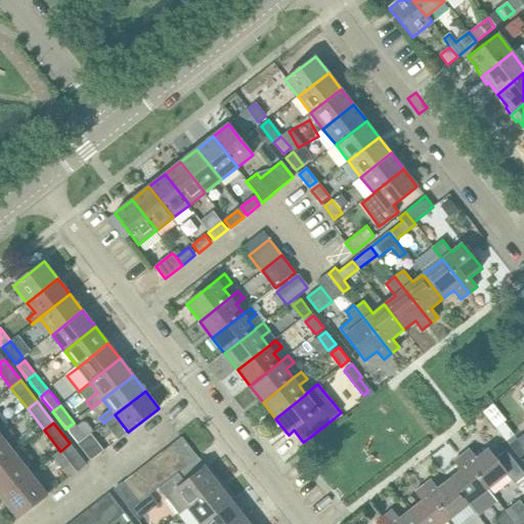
[(78,443),(85,437),(74,423),(66,429),(78,443)]
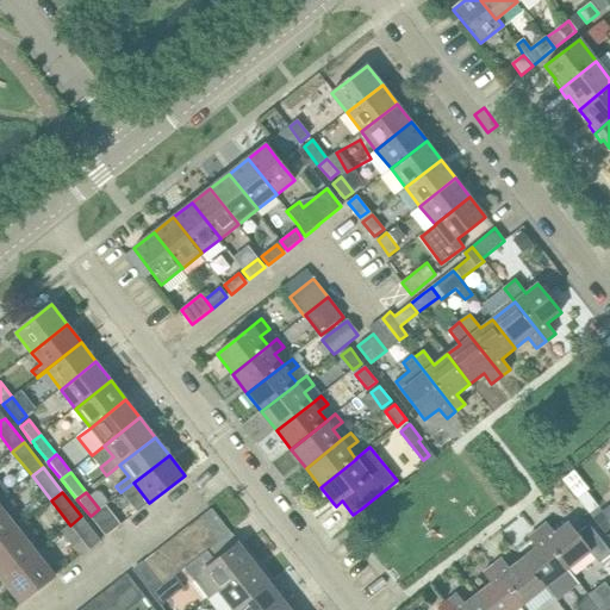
[(590,514),(598,506),(585,492),(578,498),(590,514)]
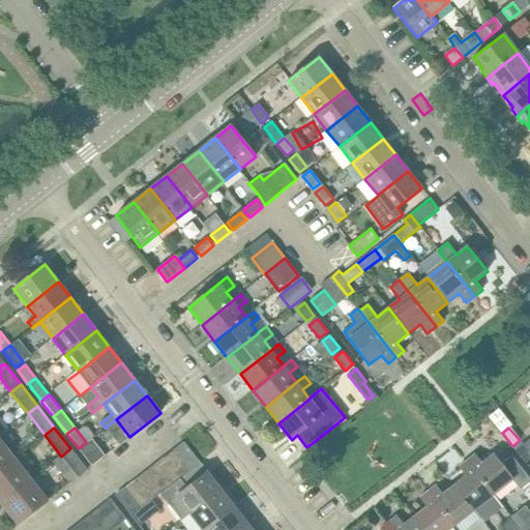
[(92,466),(105,455),(91,438),(86,442),(79,448),(92,466)]
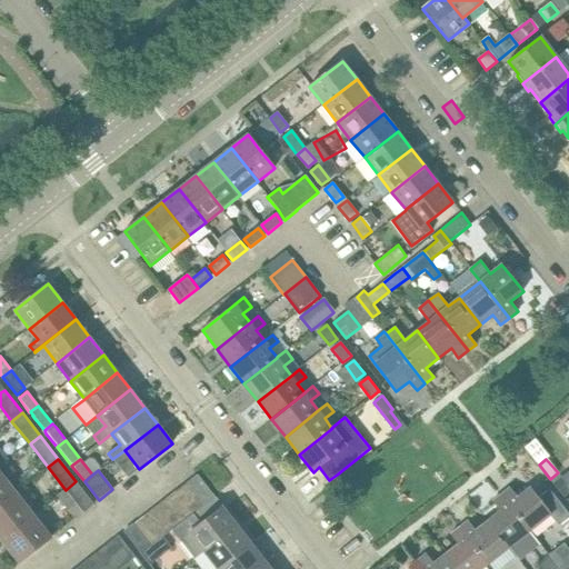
[(0,503),(15,492),(0,473),(0,503)]
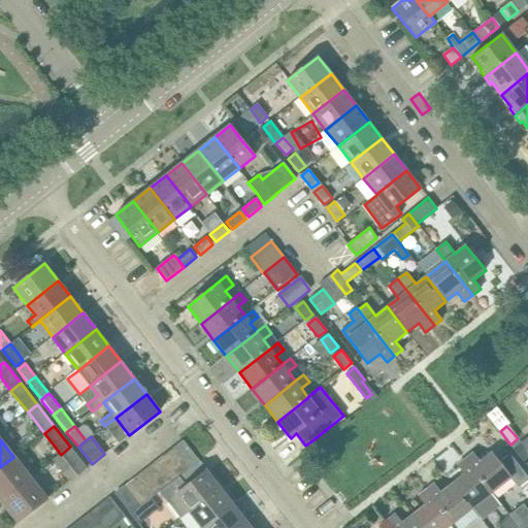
[(190,468),(199,461),(184,440),(173,448),(190,468)]
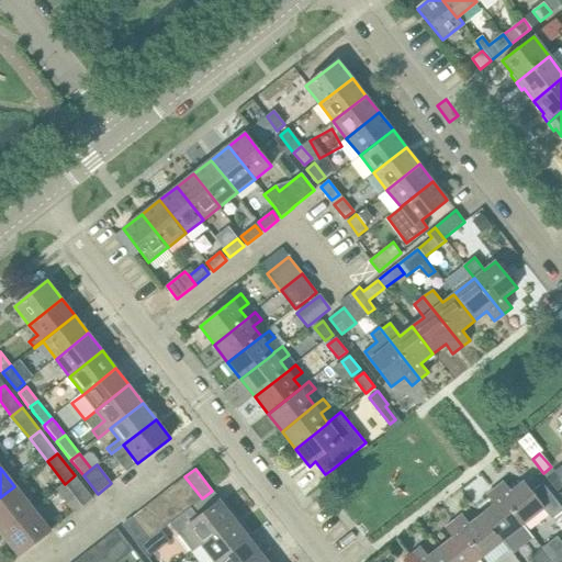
[(557,491),(561,486),(561,482),(553,471),(546,478),(557,491)]
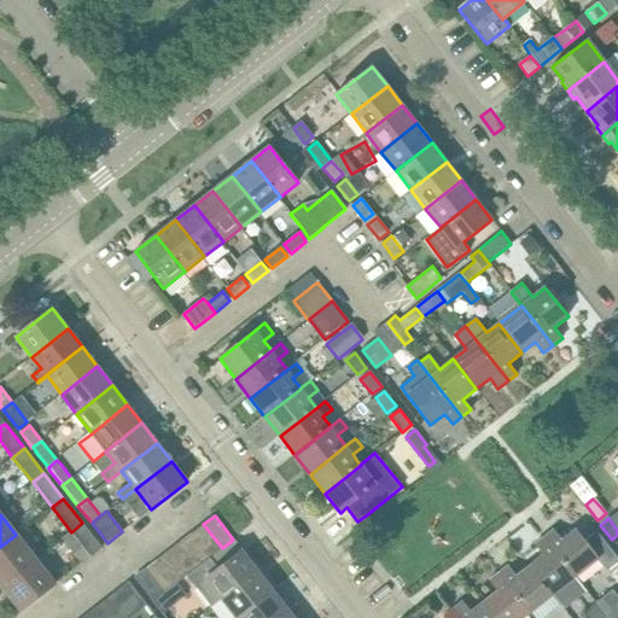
[(82,523),(71,532),(91,557),(101,548),(82,523)]
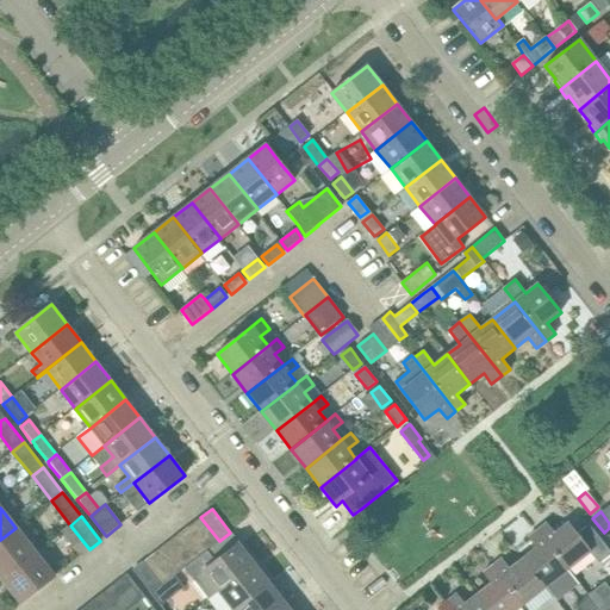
[(209,551),(219,541),(200,517),(190,526),(209,551)]
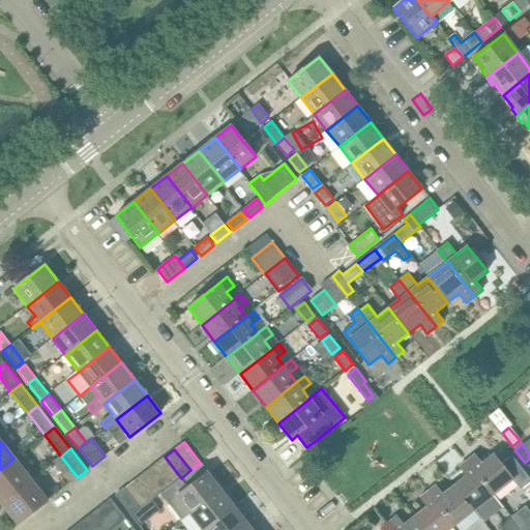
[(502,464),(494,454),(481,464),(475,454),(467,461),(494,495),(512,480),(517,487),(518,486),(521,489),(529,481),(529,479),(525,472),(511,457),(502,464)]
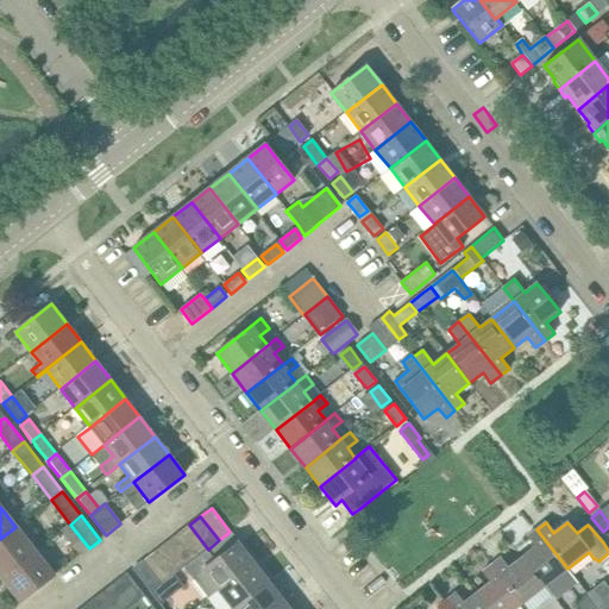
[(195,558),(208,550),(189,525),(177,535),(195,558)]
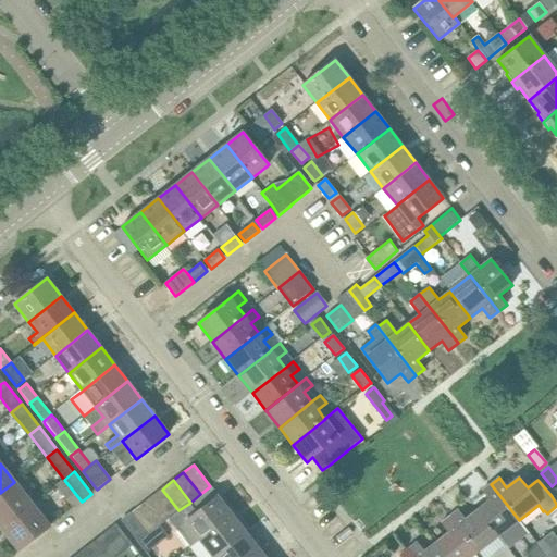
[(0,525),(2,528),(32,505),(14,482),(0,493),(0,525)]
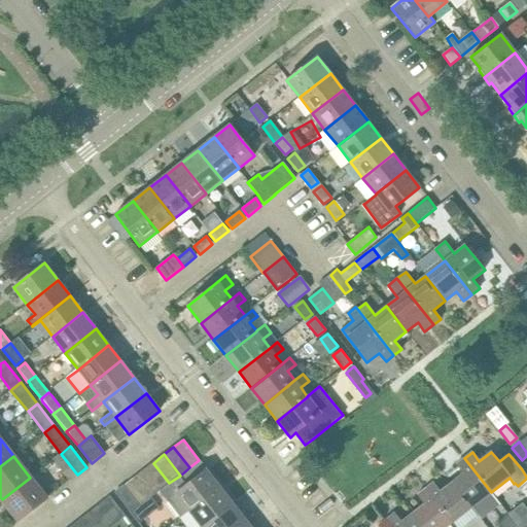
[(470,508),(491,492),(464,458),(456,464),(463,473),(451,483),(470,508)]
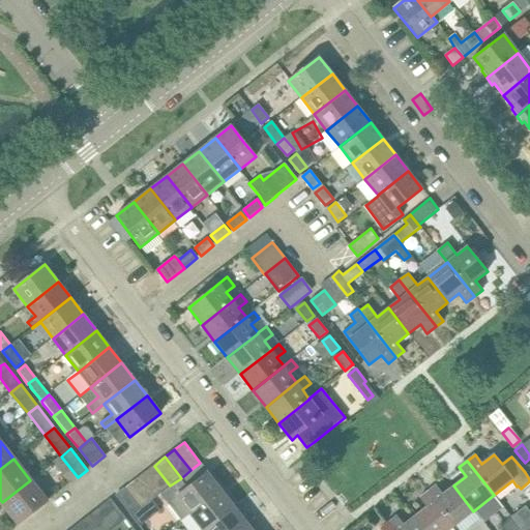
[(190,514),(222,490),(200,463),(190,470),(181,478),(170,486),(160,494),(181,521),(189,514),(190,514)]
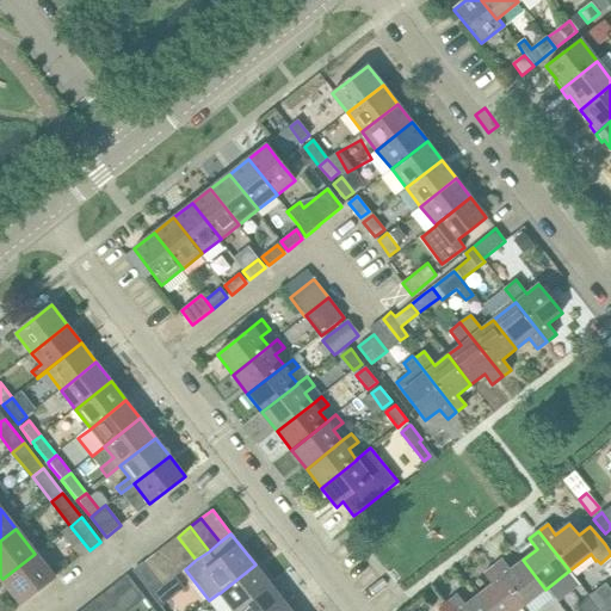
[(185,569),(196,560),(178,537),(167,545),(185,569)]
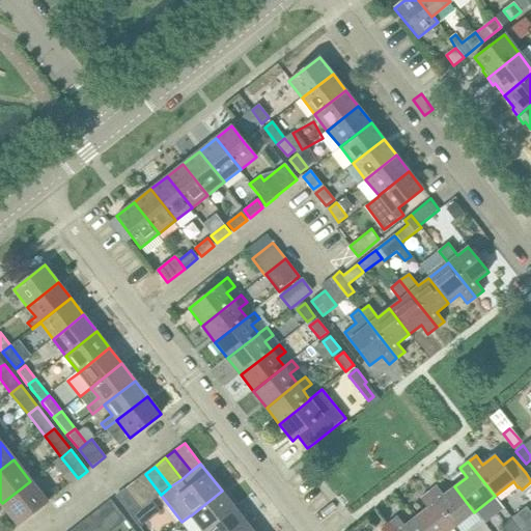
[(150,502),(161,495),(145,474),(135,481),(150,502)]
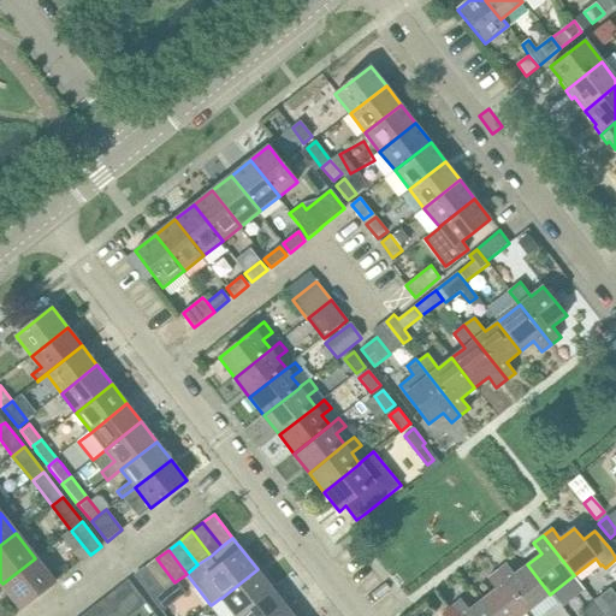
[(54,582),(40,564),(35,558),(3,584),(22,609),(54,582)]
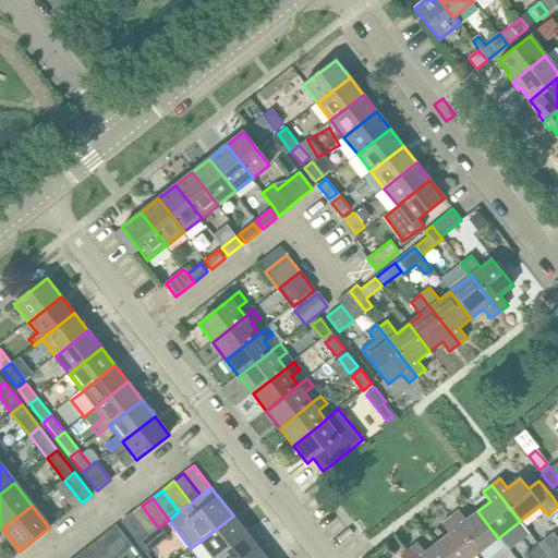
[(148,535),(158,529),(158,528),(142,506),(132,513),(148,535)]
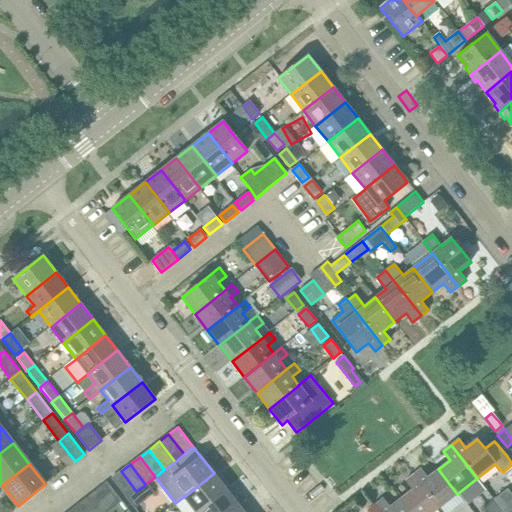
[(428,477),(421,469),(413,475),(439,508),(457,494),(438,469),(428,477)]
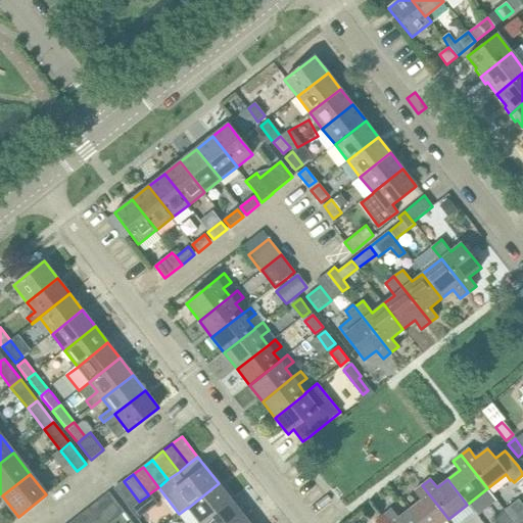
[(130,510),(139,502),(124,481),(113,489),(130,510)]
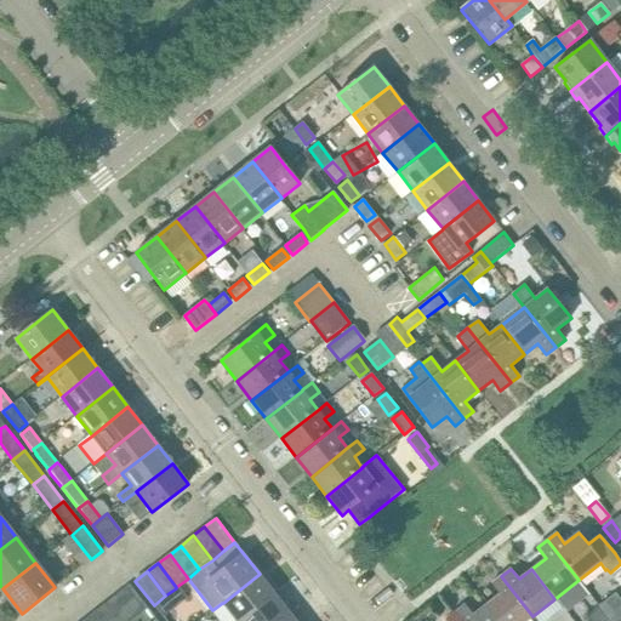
[(237,620),(274,593),(260,574),(223,603),(237,620)]
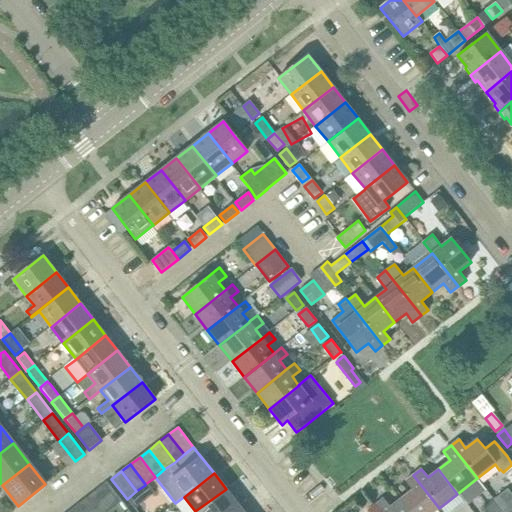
[(412,511),(433,511),(439,508),(413,475),(405,481),(412,490),(401,498),(412,511)]
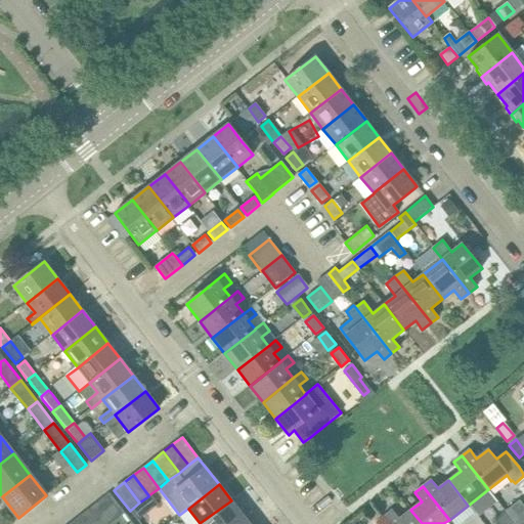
[(115,521),(124,514),(122,510),(110,493),(99,501),(115,521)]
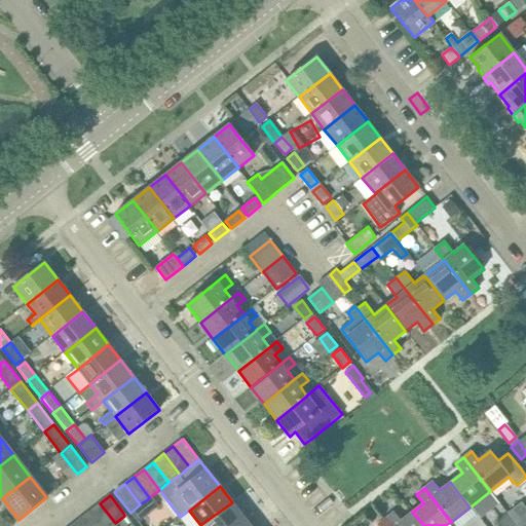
[(234,525),(245,518),(232,502),(200,525),(199,525),(234,525)]
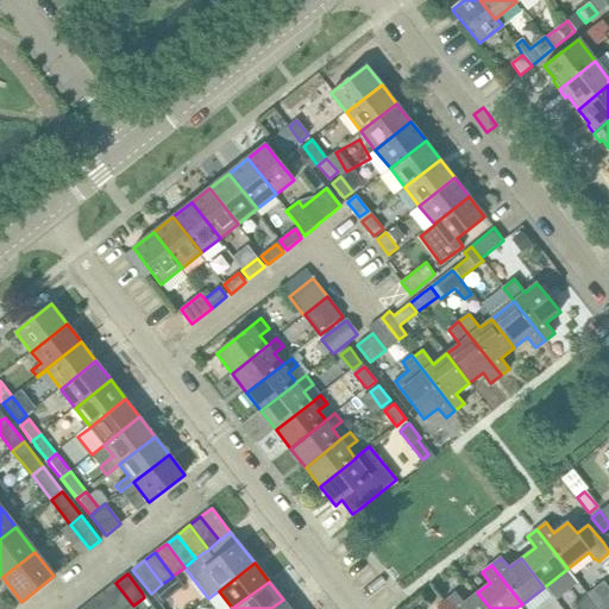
[(608,608),(608,588),(603,582),(588,594),(589,596),(589,595),(600,608),(608,608)]
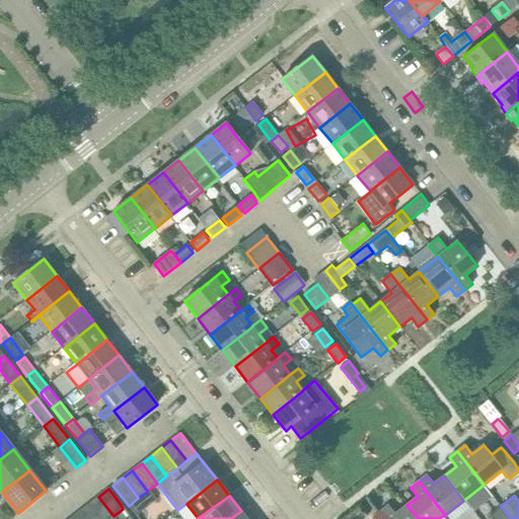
[(100,518),(109,518),(114,516),(98,497),(89,504),(100,518)]
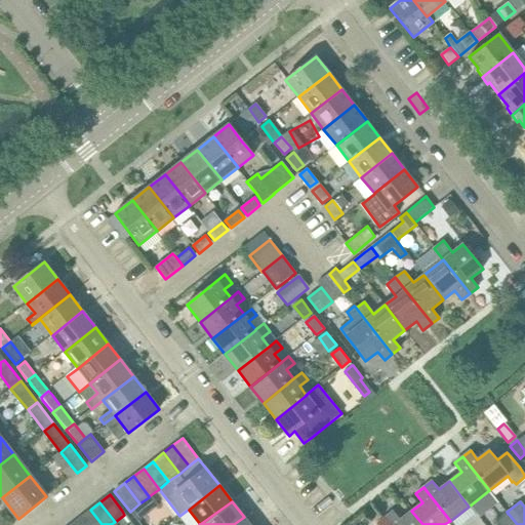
[(139,503),(130,512),(137,521),(148,514),(139,503)]
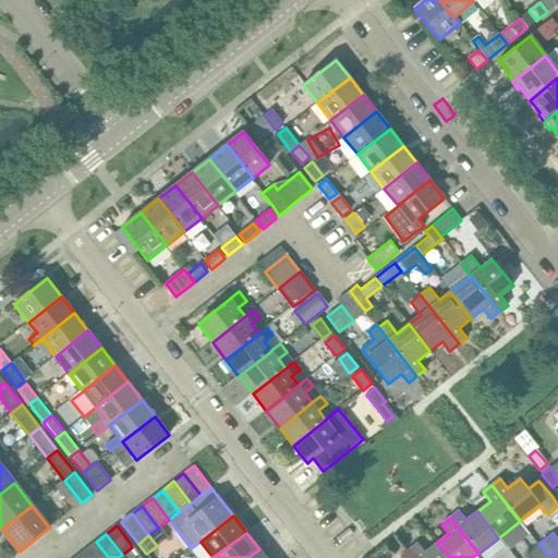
[(91,557),(108,557),(96,542),(85,550),(91,557)]
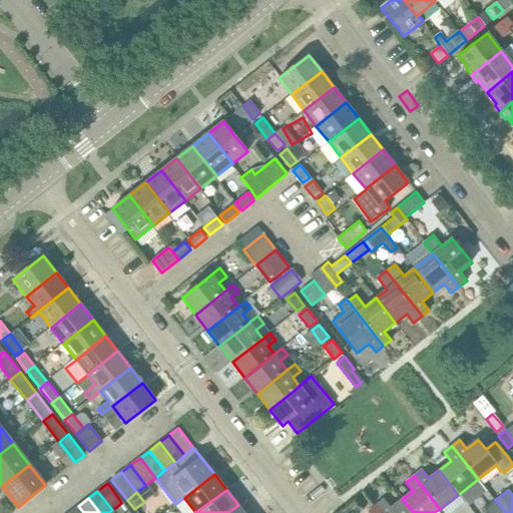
[(384,499),(376,506),(382,512),(413,512),(402,499),(391,508),(384,499)]
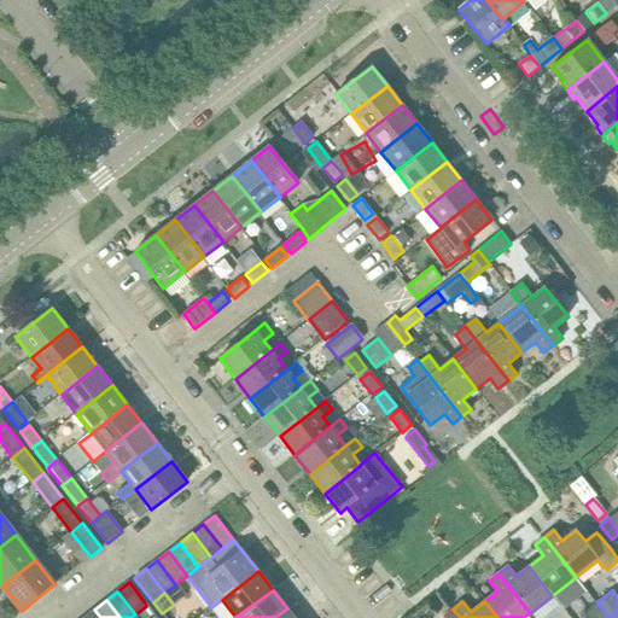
[(608,617),(598,604),(598,605),(586,614),(588,617),(608,617)]
